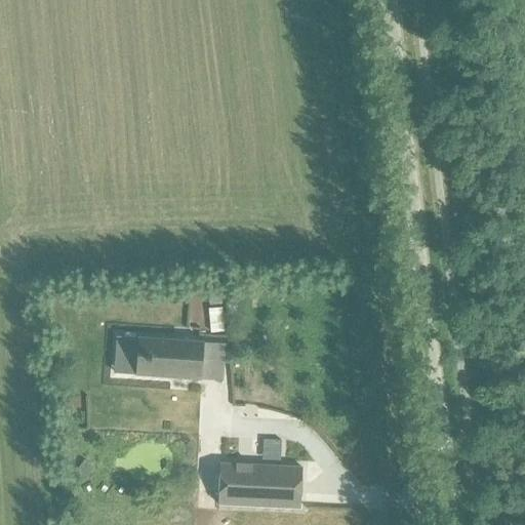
[(221,290),(208,291),(210,306),(223,305),(221,290)]
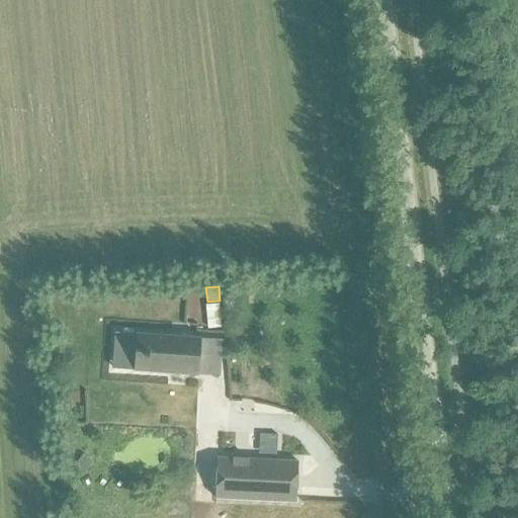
[(220,304),(205,305),(207,329),(221,328),(220,304)]
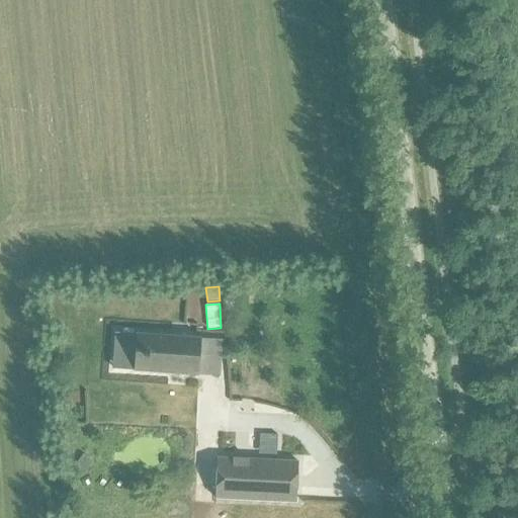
[(198,374),(200,338),(114,331),(111,367),(198,374)]
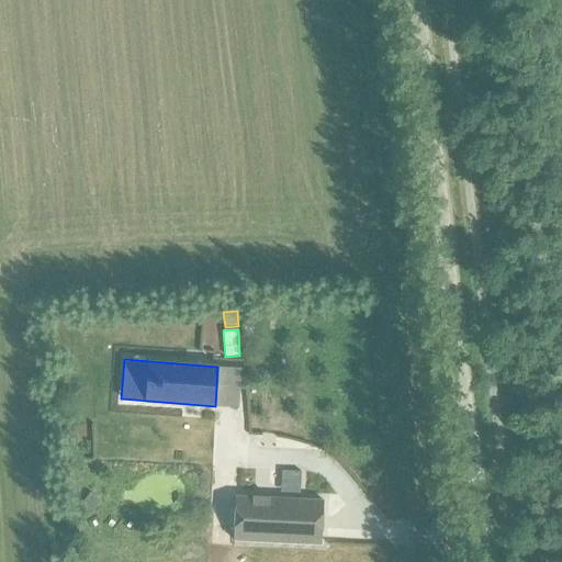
[(217,367),(215,406),(237,407),(239,369),(217,367)]
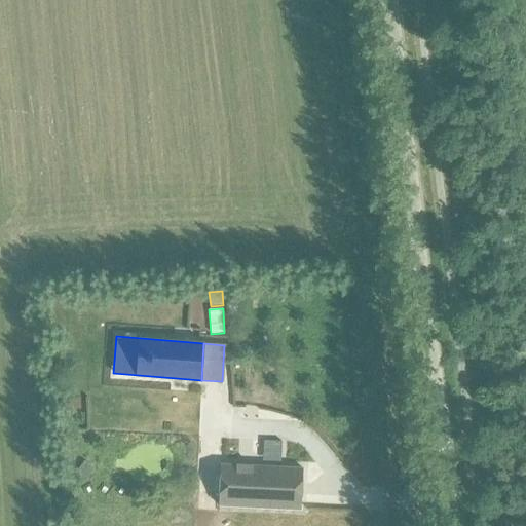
[(264,441),(263,460),(280,460),(280,441),(264,441)]
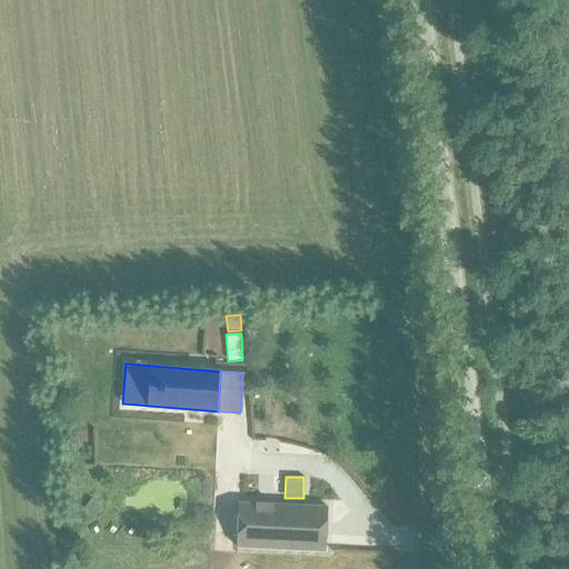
[(92,497),(83,510),(96,518),(103,506),(92,497)]
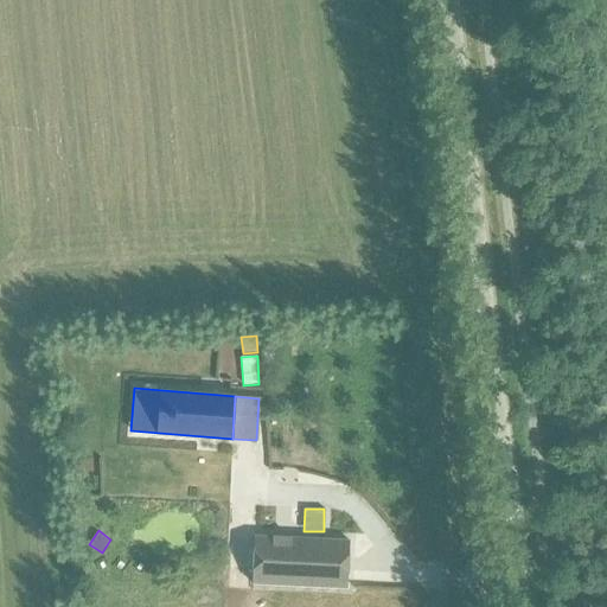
[(255,536),(254,583),(347,588),(349,541),(255,536)]
